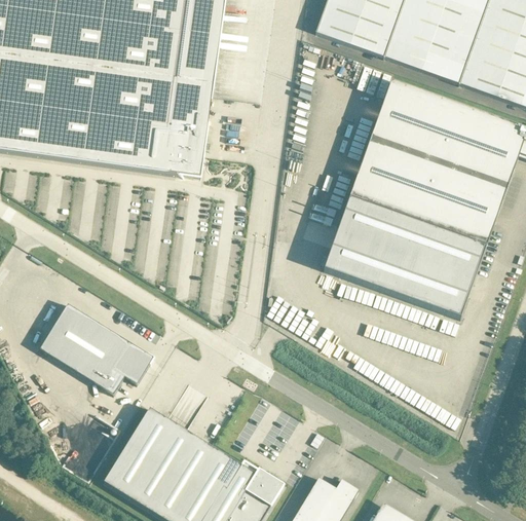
[(0,0),(0,148),(200,177),(223,0),(0,0)]
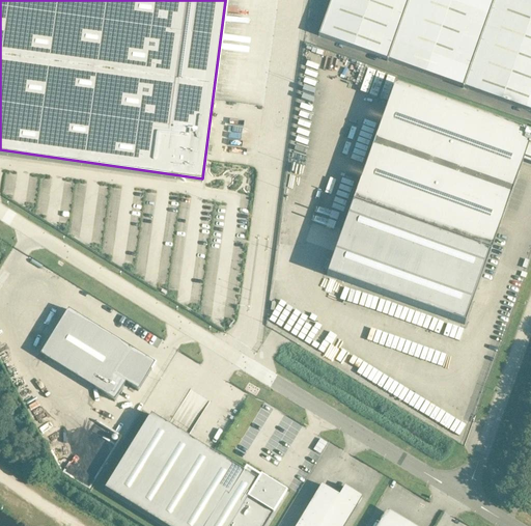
[(464,83),(530,107),(530,0),(329,0),(318,31),(387,55),(387,56),(463,83),(463,84),(464,83)]
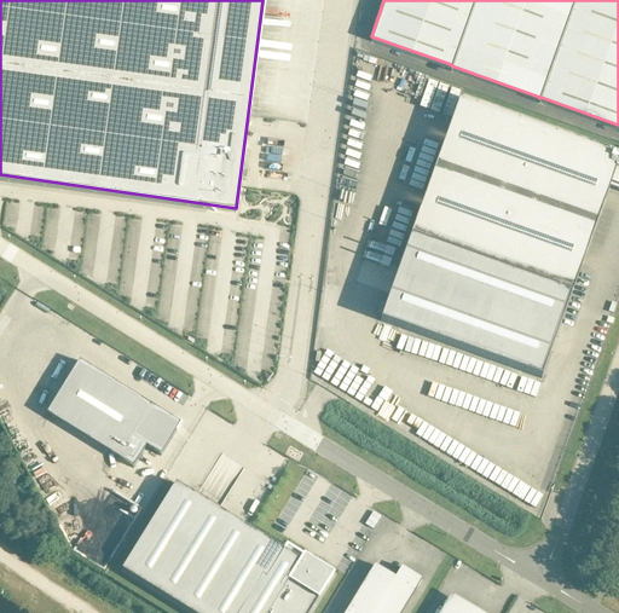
[(618,181),(618,150),(460,93),(411,230),(381,316),(542,374),(572,288),(611,179),(618,181)]
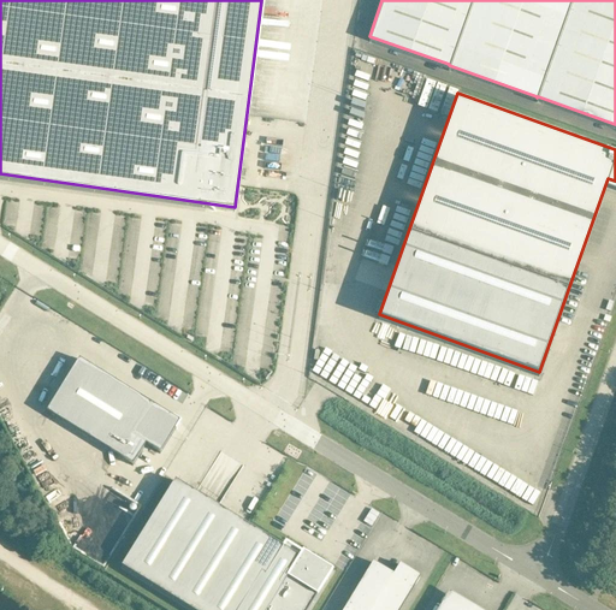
[(170,319),(196,321),(199,285),(161,283),(160,309),(170,311),(170,319)]
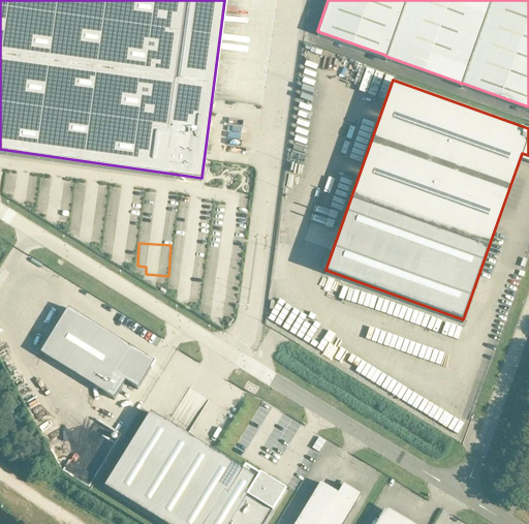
[(67,304),(39,349),(114,396),(125,377),(137,386),(151,364),(151,365),(152,364),(151,363),(154,358),(149,353),(149,352),(148,353),(67,304)]
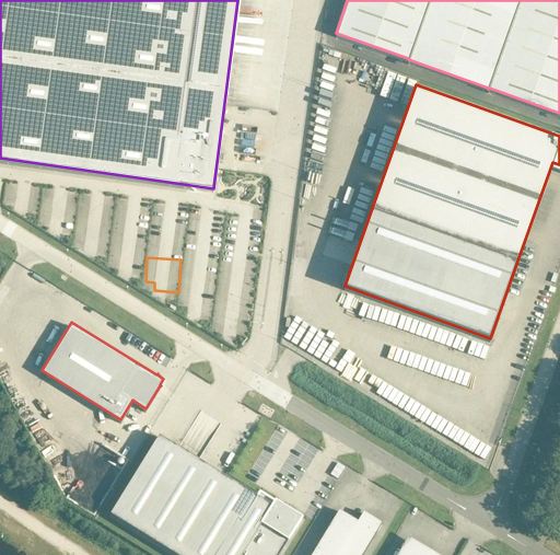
[(159,432),(111,511),(181,554),(276,554),(302,515),(282,504),(283,503),(281,501),(279,505),(273,501),(276,498),(275,497),(273,498),(259,489),(257,494),(159,432)]
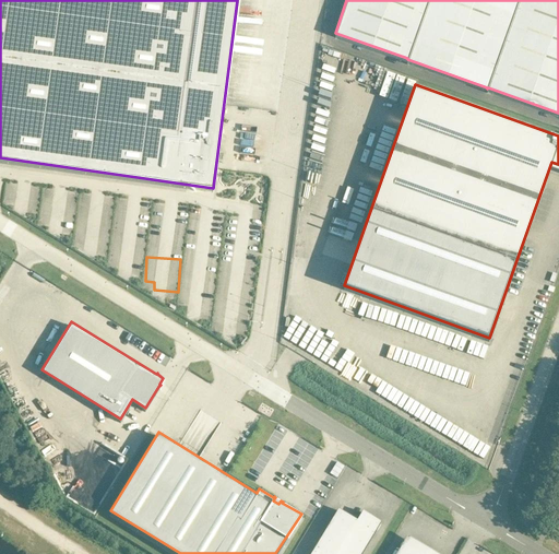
[(339,506),(308,553),(359,553),(376,529),(381,519),(363,507),(357,517),(339,506)]
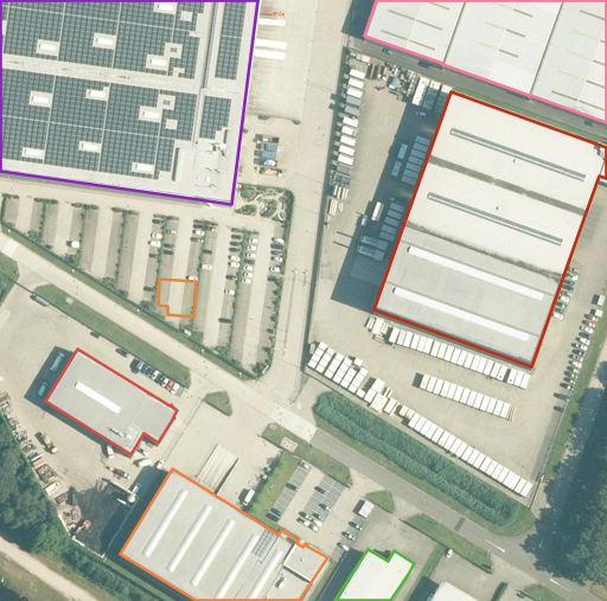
[(461,600),(466,595),(443,581),(430,600),(461,600)]
